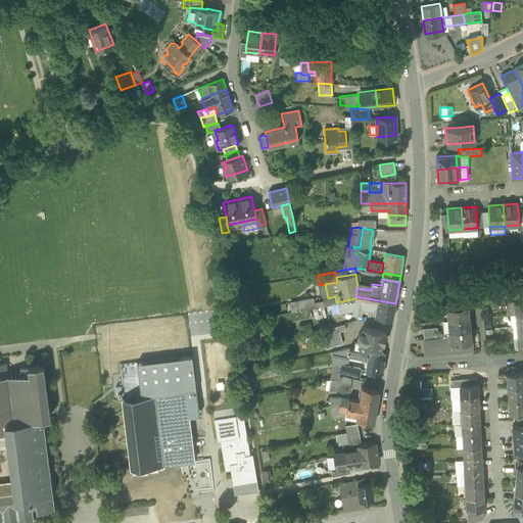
[(325,284),(319,285),(320,294),(323,298),(328,298),(325,284)]
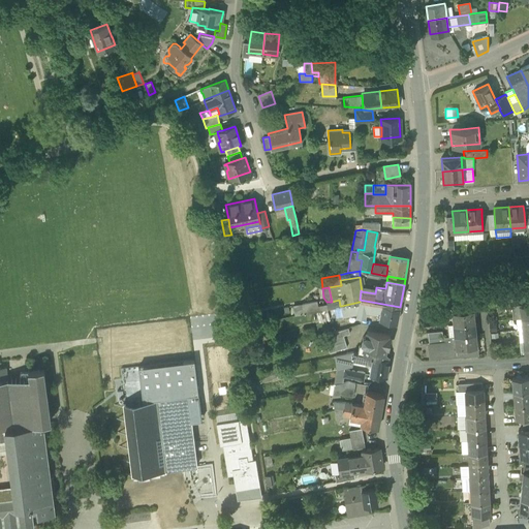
[(332,302),(327,302),(328,304),(328,309),(334,307),(340,306),(339,300),(332,302)]
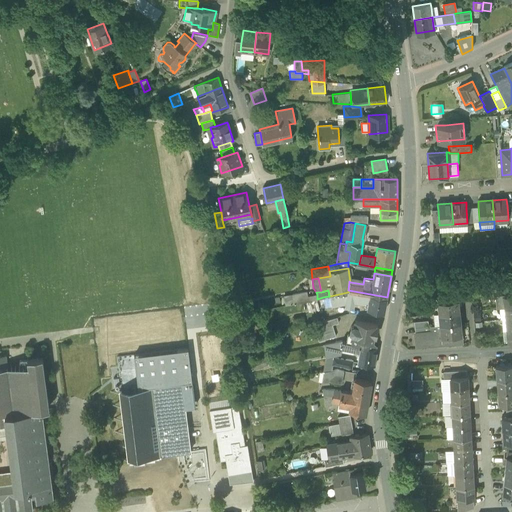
[(348,290),(348,292),(346,303),(345,306),(353,307),(354,300),(365,302),(365,300),(369,301),(368,308),(384,311),(387,297),(348,290)]
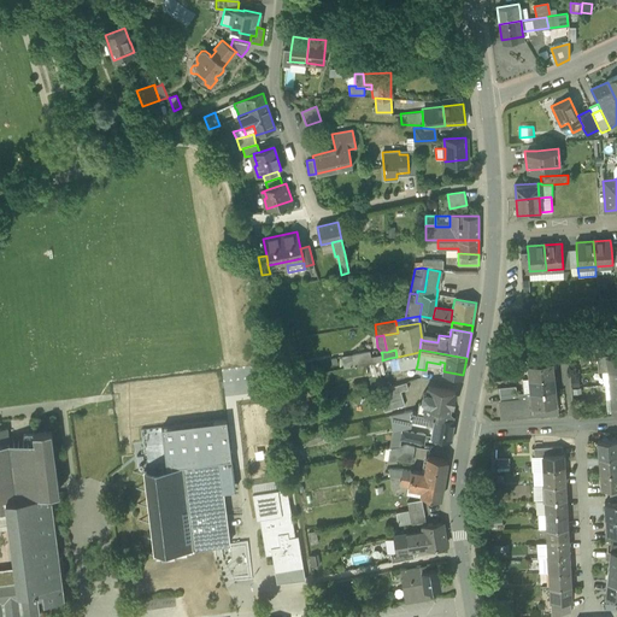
[(344,368),(382,360),(382,354),(371,356),(370,351),(341,357),(344,368)]
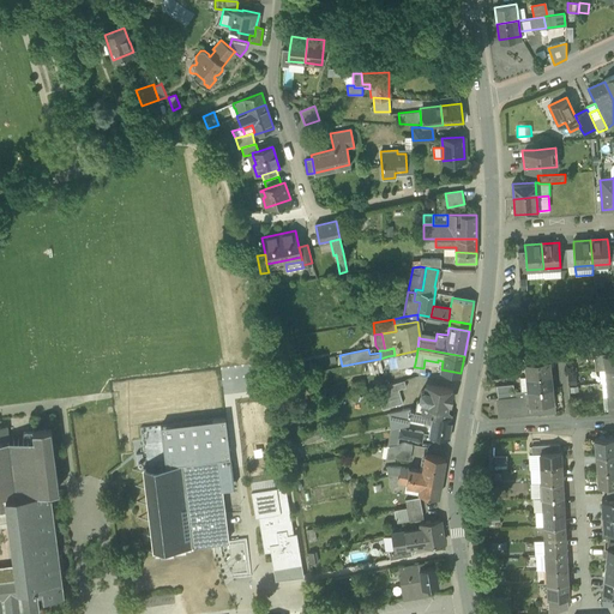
[(398,367),(415,363),(417,350),(396,355),(398,367)]
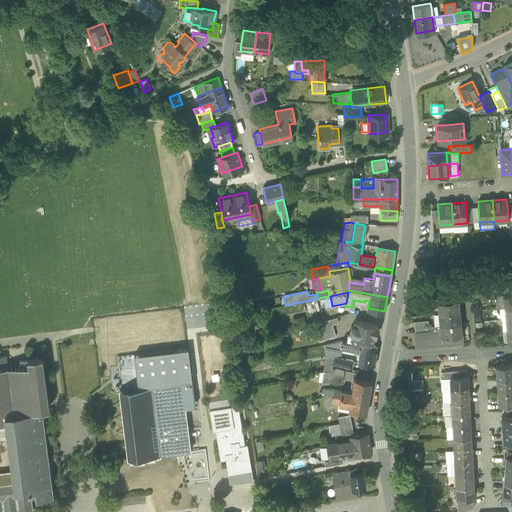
[(437,296),(438,302),(440,302),(457,300),(457,294),(437,296)]
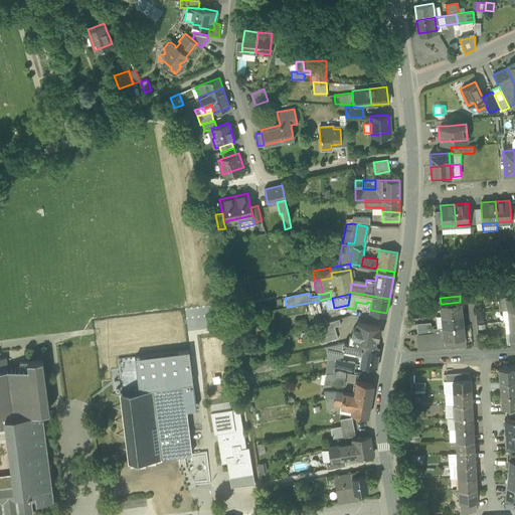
[(502,309),(510,309),(509,297),(500,298),(501,309),(502,309)]
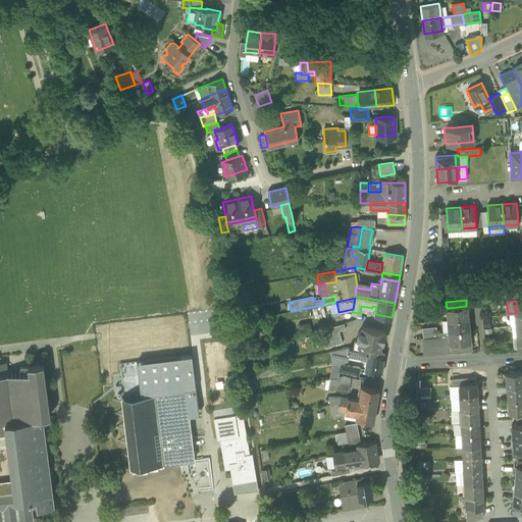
[(329,303),(331,313),(338,312),(336,302),(335,302),(329,303)]
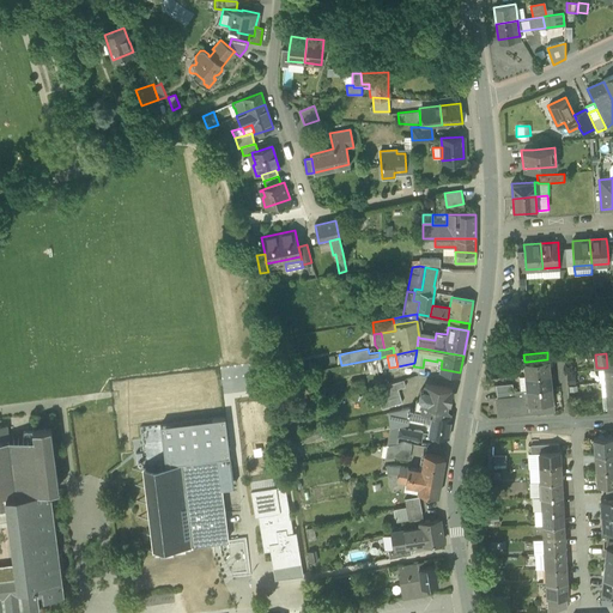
[(527,362),(528,375),(548,372),(547,359),(527,362)]
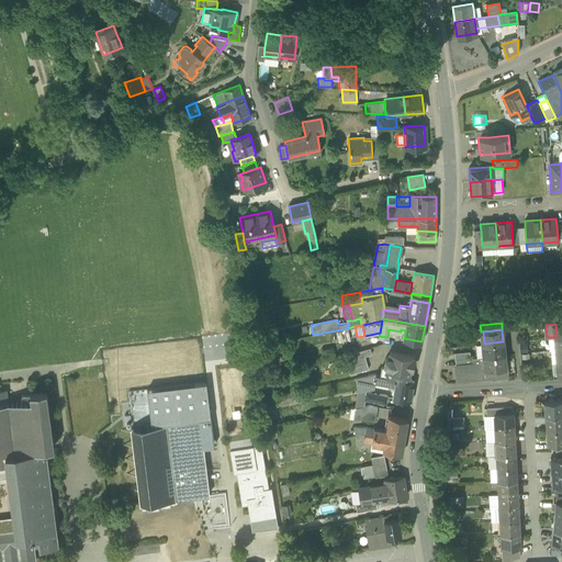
[(265,332),(253,334),(255,347),(267,345),(265,332)]
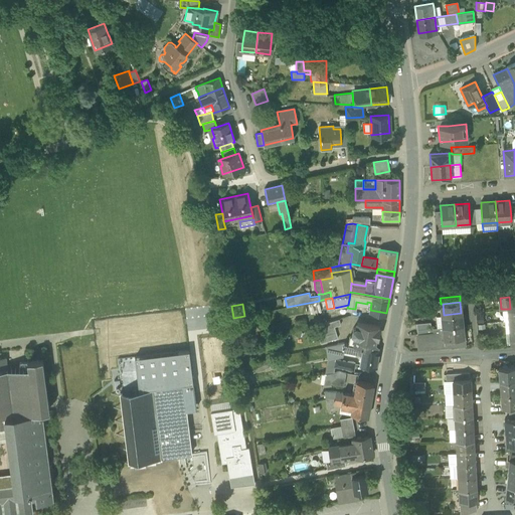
[(504,321),(511,320),(510,309),(502,309),(503,321),(504,321)]
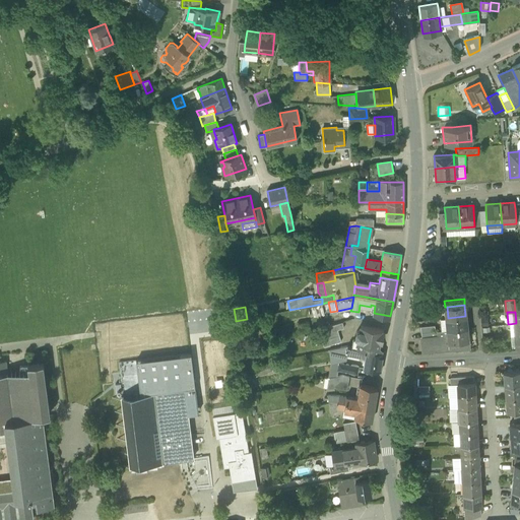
[(448,318),(449,330),(467,328),(465,316),(448,318)]
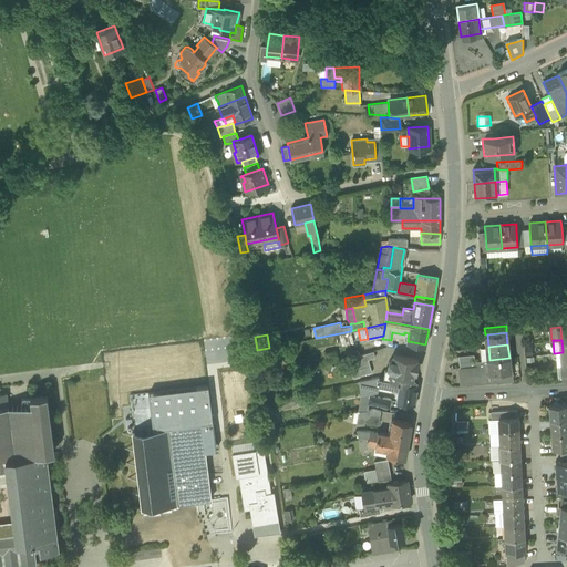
[(490,360),(488,347),(485,347),(480,348),(481,360),(490,360)]
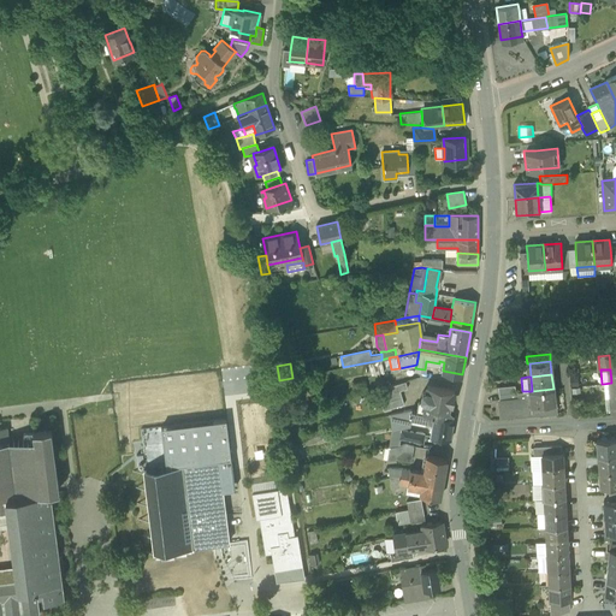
[(379,397),(383,410),(404,404),(400,391),(408,389),(406,381),(385,388),(386,395),(379,397)]
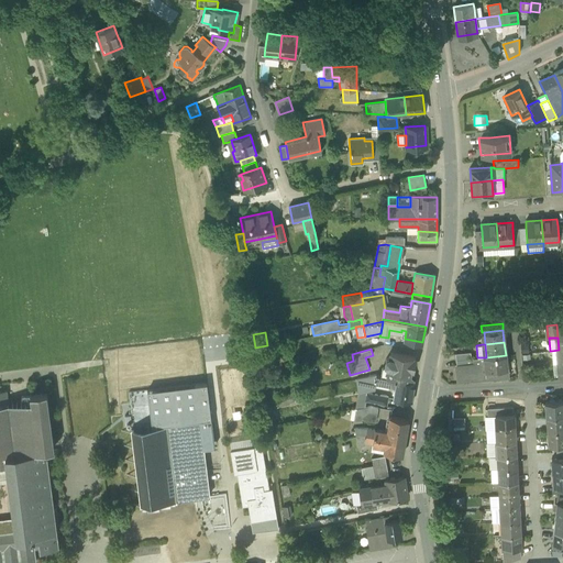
[(386,376),(410,382),(411,377),(409,375),(410,370),(412,370),(415,357),(390,353),(389,357),(386,359),(385,364),(387,367),(386,376)]
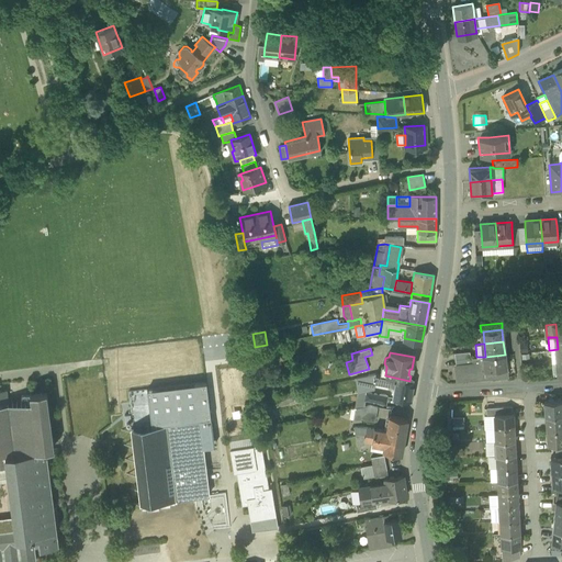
[(485,364),(485,370),(506,368),(505,355),(485,357),(486,364),(485,364)]
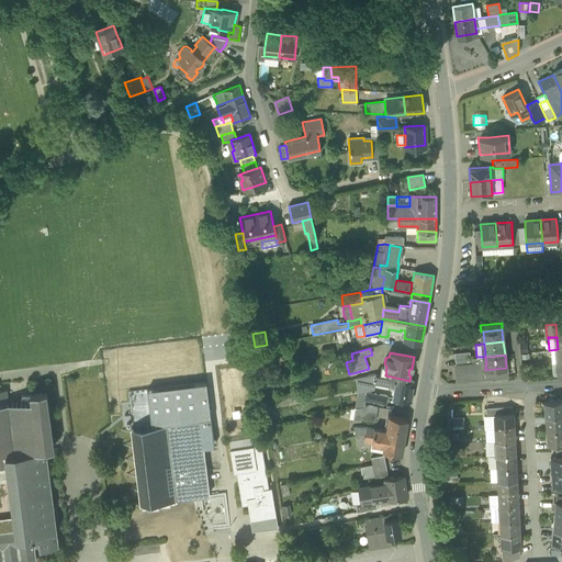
[(461,380),(486,377),(485,370),(485,364),(486,364),(485,357),(476,357),(471,358),(472,364),(456,366),(456,377),(457,379),(457,380),(461,380)]
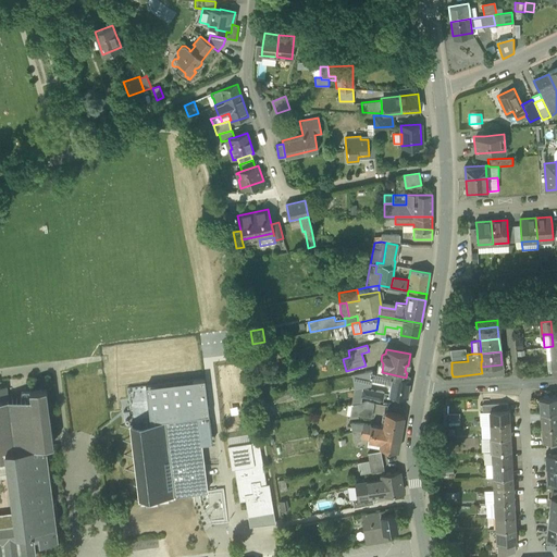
[(502,372),(502,364),(481,367),(482,373),(485,373),(485,374),(502,372)]
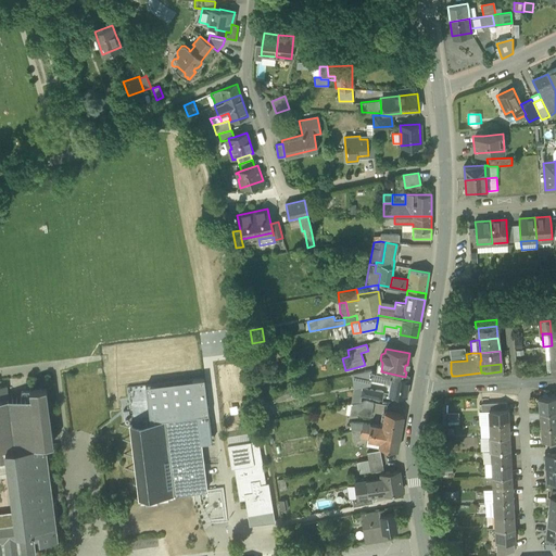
[(365,371),(362,386),(369,383),(370,382),(371,378),(370,377),(371,370),(365,371)]
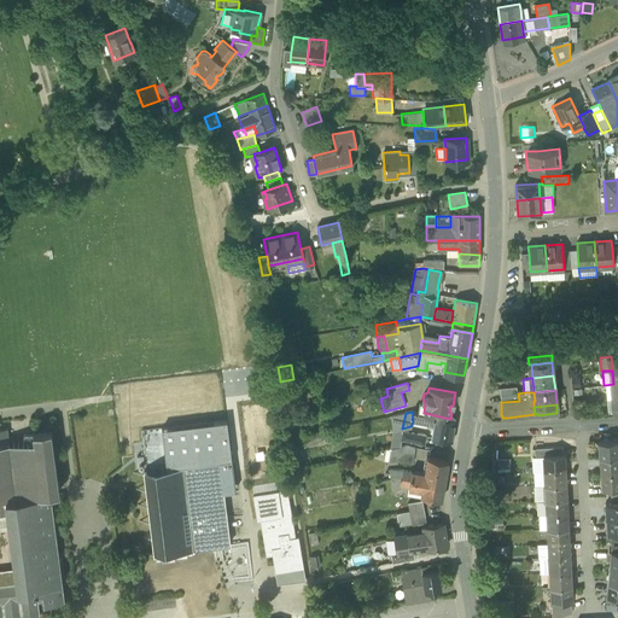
[(432,437),(452,441),(455,420),(436,415),(413,412),(412,419),(413,420),(427,423),(435,424),(432,437)]
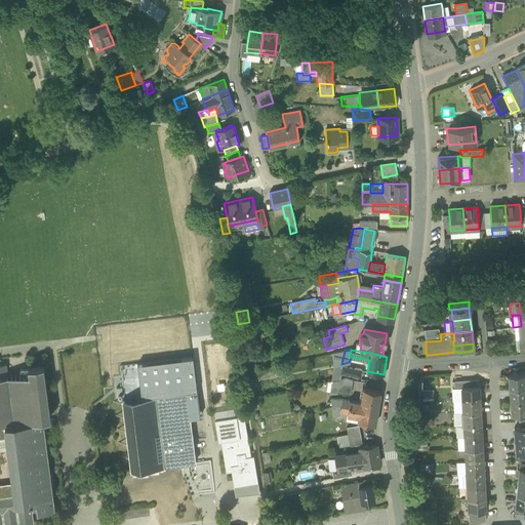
[(341,364),(345,351),(332,354),(334,367),(341,366),(349,364),(349,362),(341,364)]
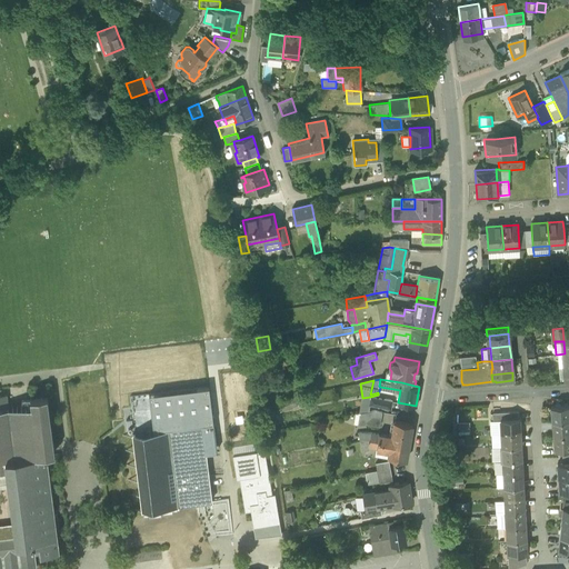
[(150,409),(153,431),(201,426),(211,425),(212,425),(208,388),(149,395),(150,409)]
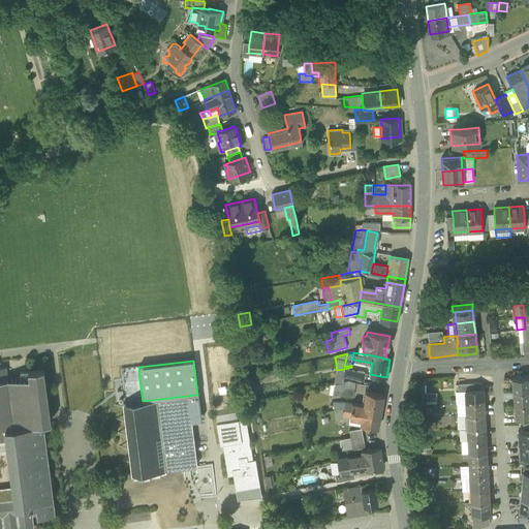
[(0,428),(7,427),(8,435),(6,436),(8,453),(12,486),(13,496),(5,497),(0,497),(0,528),(10,528),(34,527),(32,515),(55,511),(53,497),(55,496),(53,475),(50,475),(47,447),(49,447),(47,427),(41,427),(40,423),(39,415),(50,414),(43,368),(28,370),(29,376),(7,379),(0,379),(0,428)]
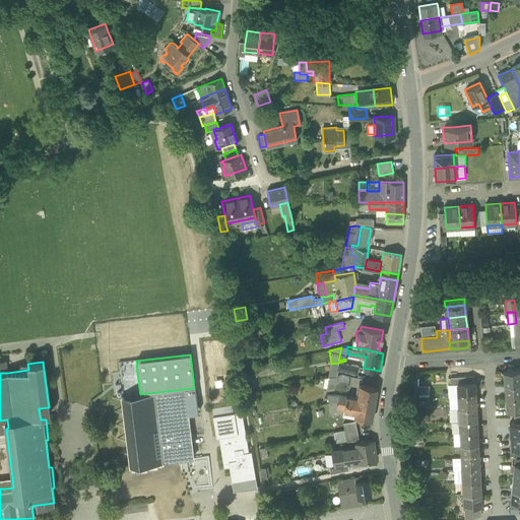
[(268,363),(250,370),(252,377),(271,371),(268,363)]
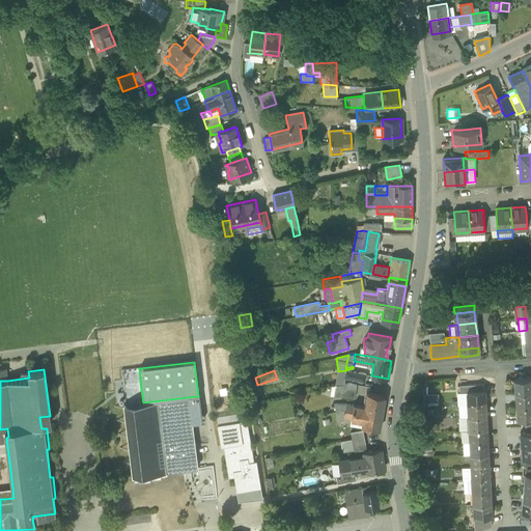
[(342,385),(345,370),(338,371),(334,386),(342,385)]
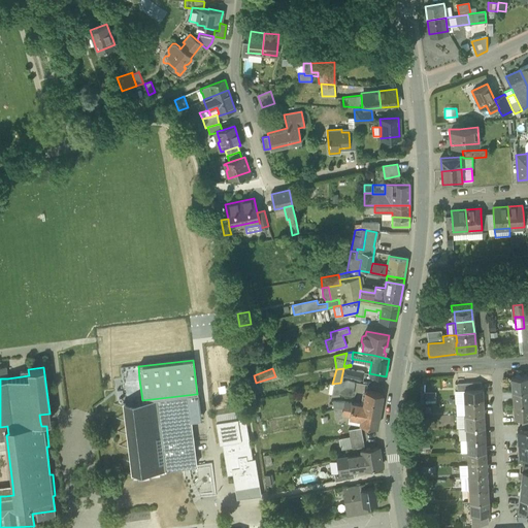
[(342,375),(351,377),(352,370),(343,368),(342,375)]
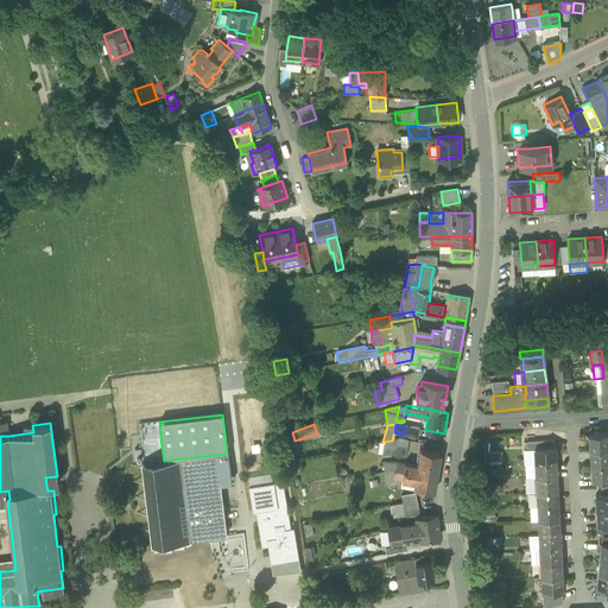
[(404,435),(417,437),(418,429),(405,426),(404,435)]
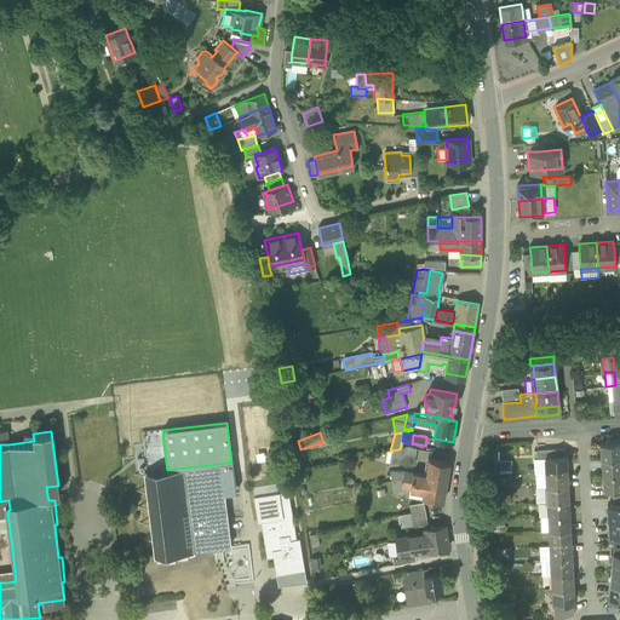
[(600,443),(601,459),(619,458),(619,451),(619,445),(619,442),(600,443)]
